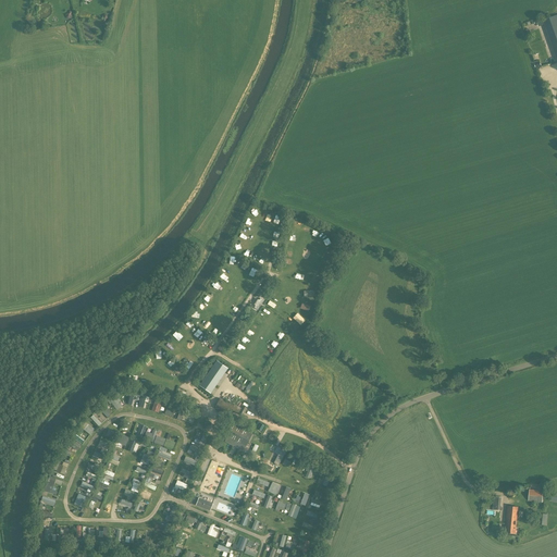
[(556,14),(545,20),(556,54),(556,14)]
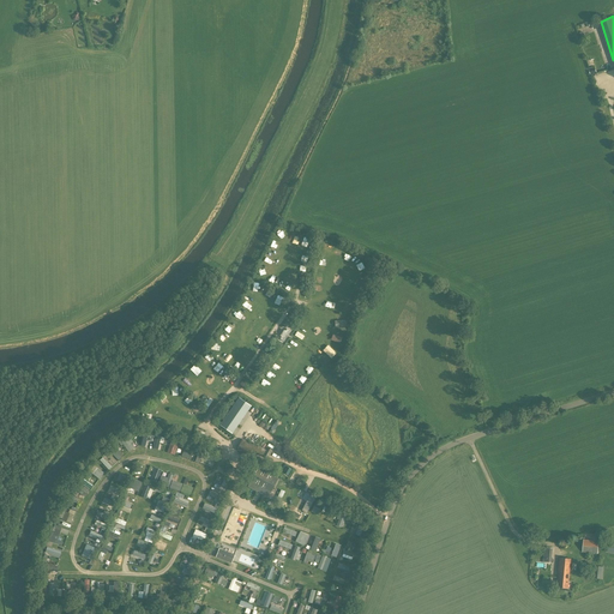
[(286,331),(282,337),(280,339),(284,342),(290,331),(287,329),(286,331)]
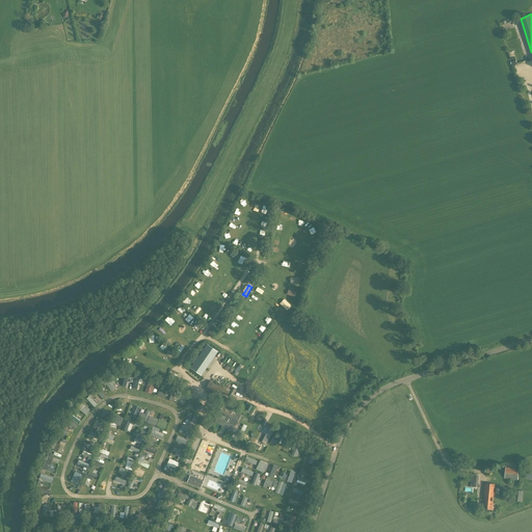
[(286,294),(294,297),(296,292),(288,289),(286,294)]
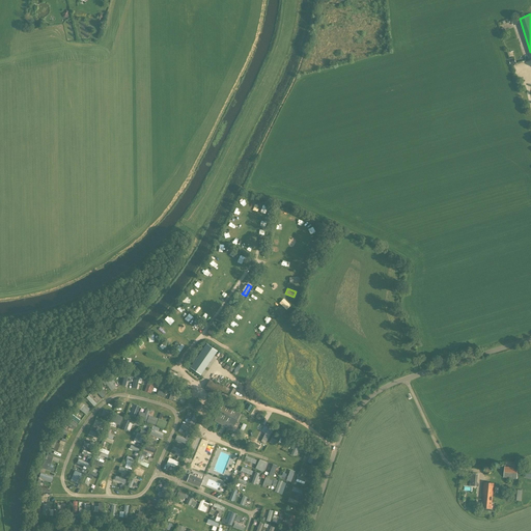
[(278,303),(285,310),(290,306),(282,298),(278,303)]
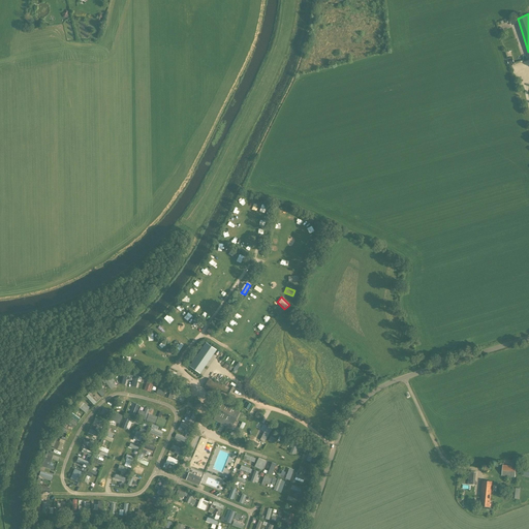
[(199,374),(209,361),(198,353),(189,367),(199,374)]
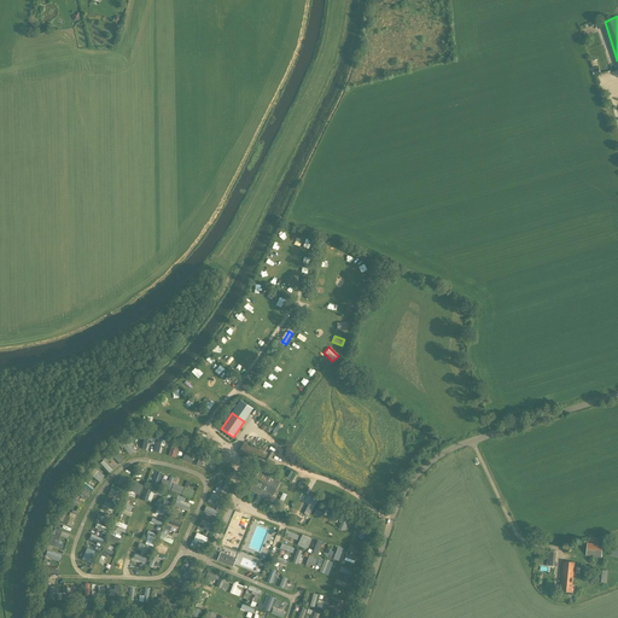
[(132,436),(122,443),(129,455),(135,452),(132,447),(133,444),(130,439),(133,438),(132,436)]
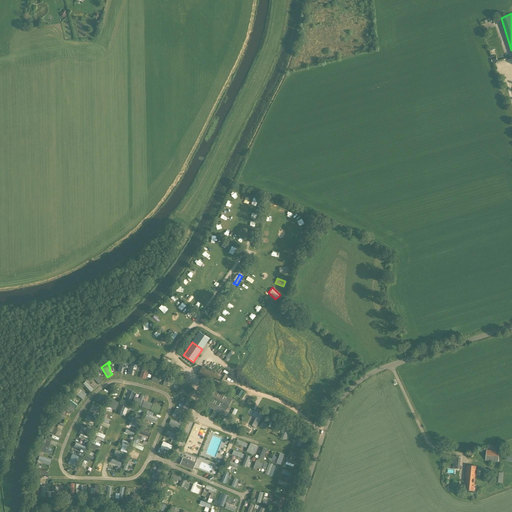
[(131,362),(127,373),(133,375),(133,376),(139,378),(142,369),(138,368),(139,364),(131,362)]
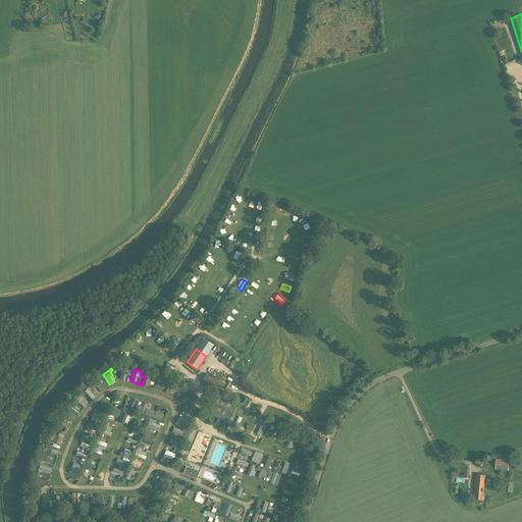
[(219,379),(218,380),(206,373),(201,382),(214,389),(216,384),(223,388),(225,382),(219,379)]
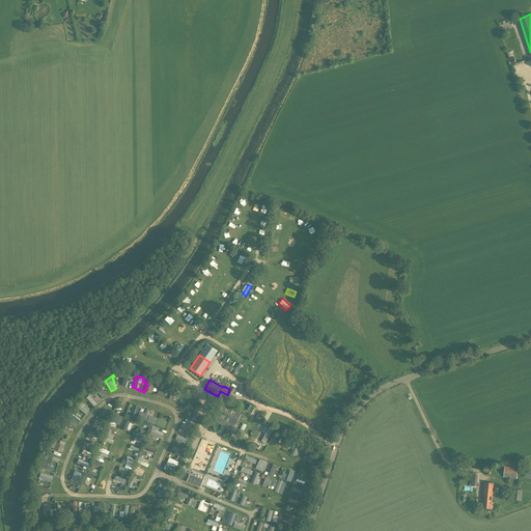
[(151,393),(155,383),(148,381),(145,391),(151,393)]
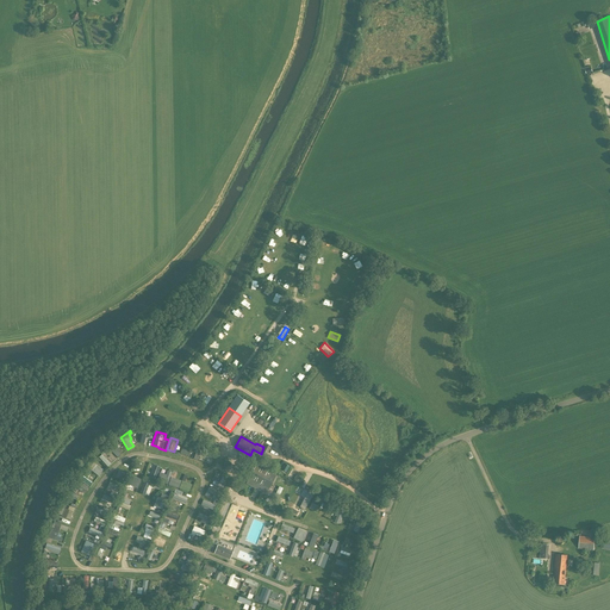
[(120,450),(113,442),(109,448),(118,458),(122,454),(119,450),(120,450)]
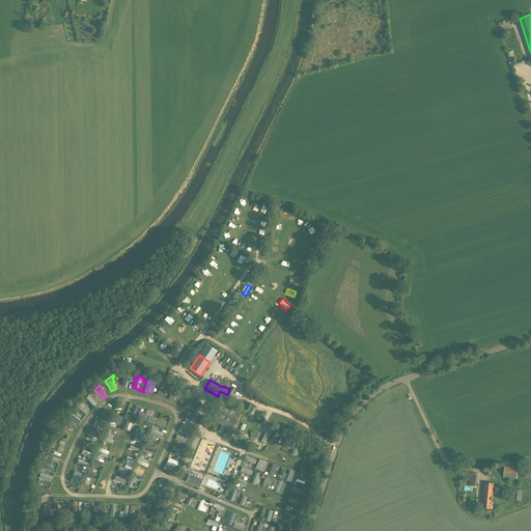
[(157,394),(164,396),(167,387),(160,385),(157,394)]
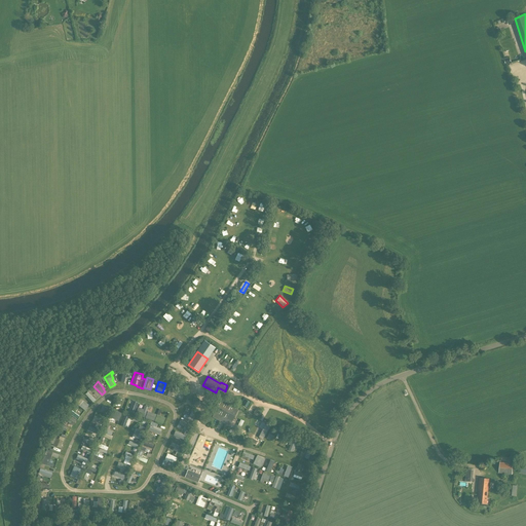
[(178,393),(180,388),(171,384),(167,396),(171,397),(173,391),(178,393)]
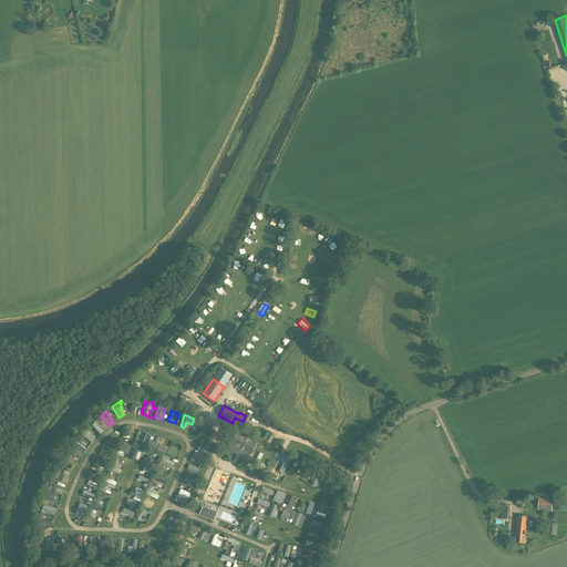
[(94,424),(102,433),(105,430),(98,421),(94,424)]
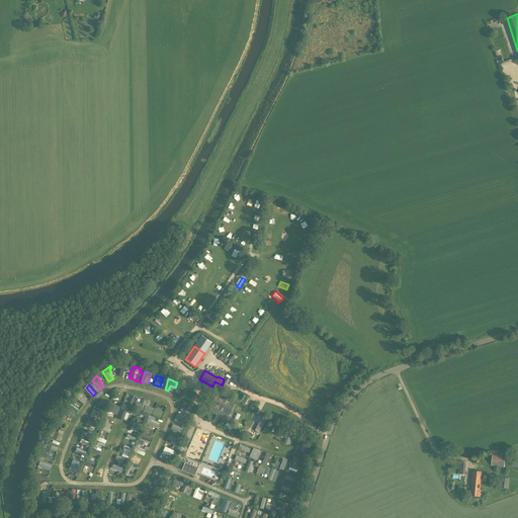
[(134,406),(138,396),(133,394),(128,405),(134,406)]
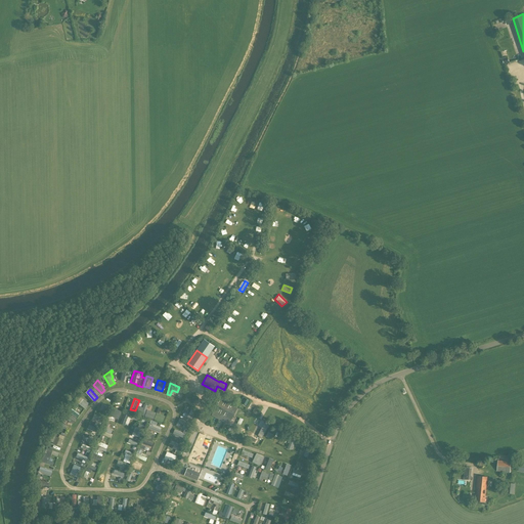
[(231,421),(237,408),(218,398),(212,410),(231,421)]
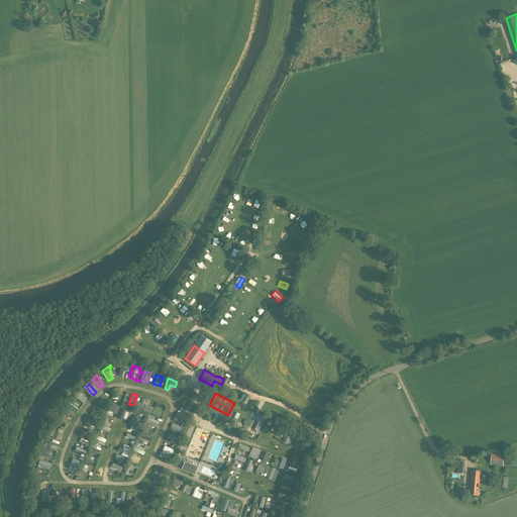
[(85,402),(88,398),(82,394),(78,399),(84,404),(86,402),(85,402)]
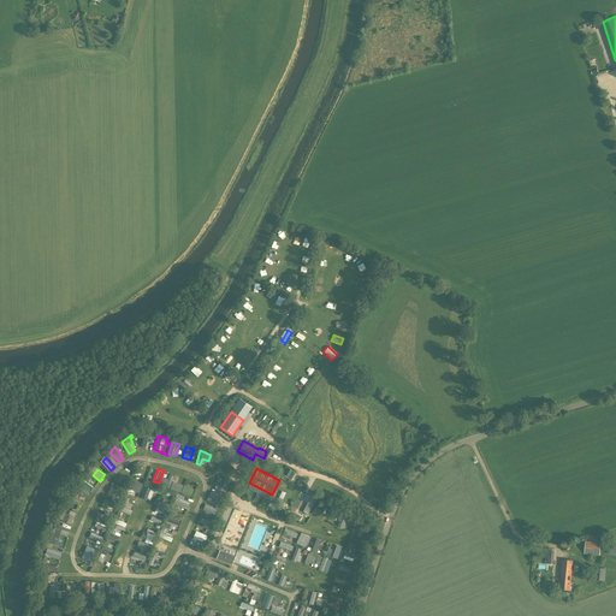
[(129,478),(119,475),(117,483),(126,485),(129,478)]
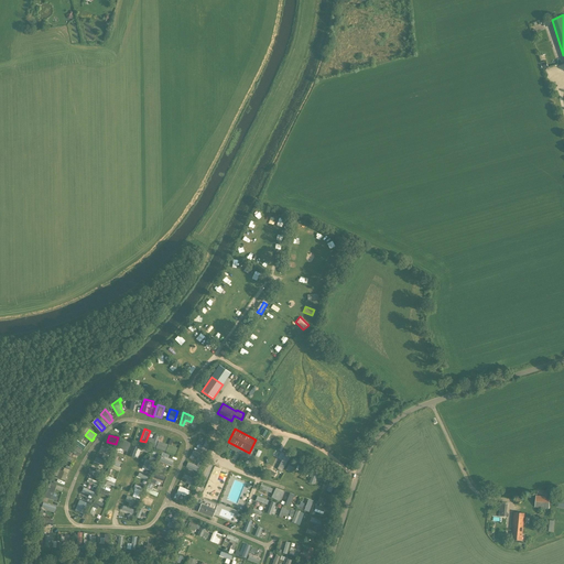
[(148,437),(145,445),(155,448),(159,436),(155,435),(154,438),(153,438),(148,437)]
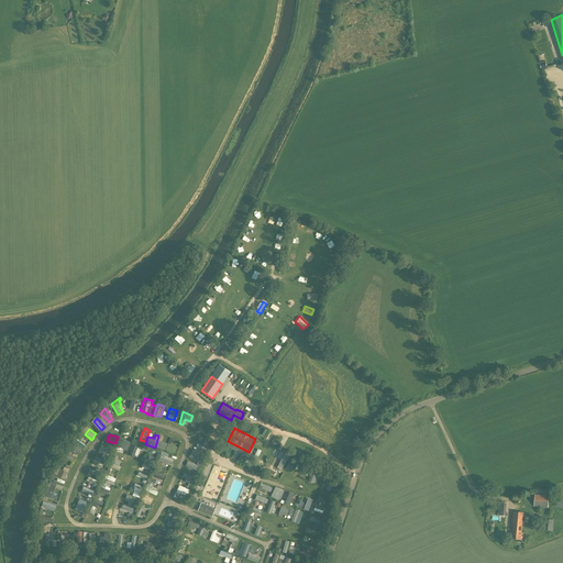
[(75,438),(73,441),(81,448),(85,444),(75,438)]
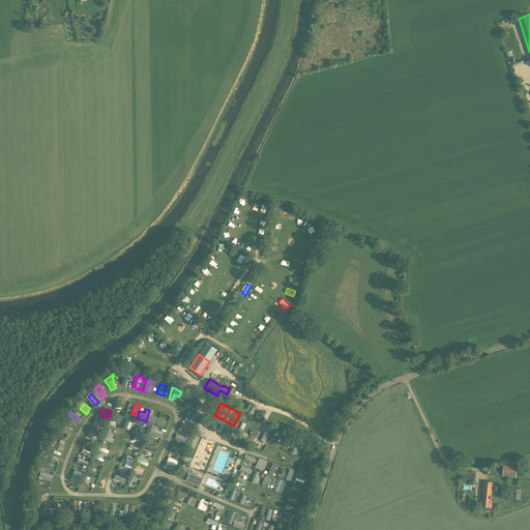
[(111,420),(119,424),(122,416),(113,413),(111,420)]
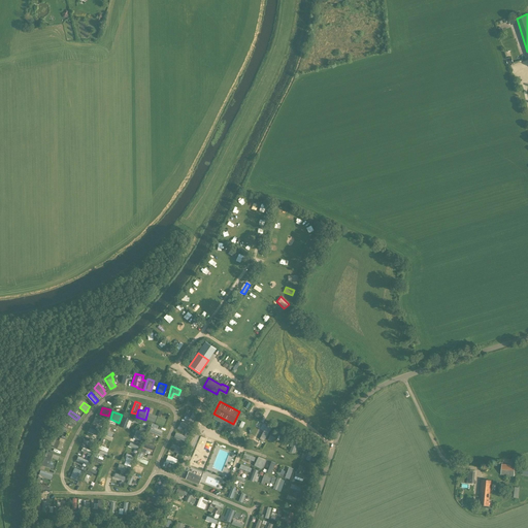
[(193,423),(197,414),(193,411),(190,418),(188,417),(186,422),(191,425),(192,423),(193,423)]
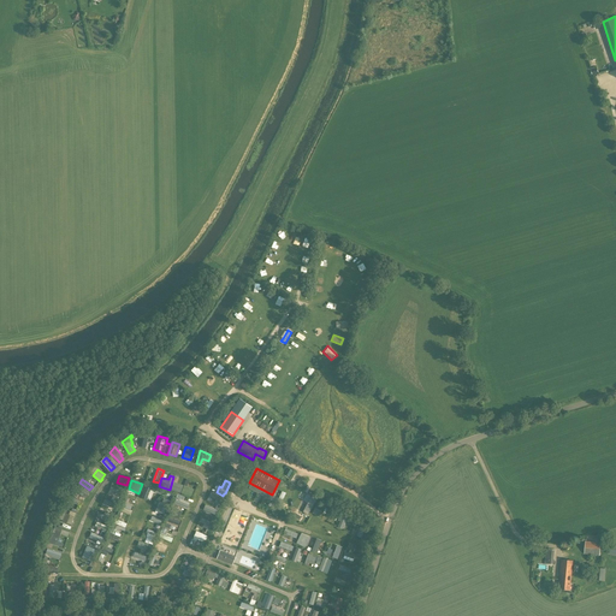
[(183,486),(173,483),(171,490),(181,493),(183,486)]
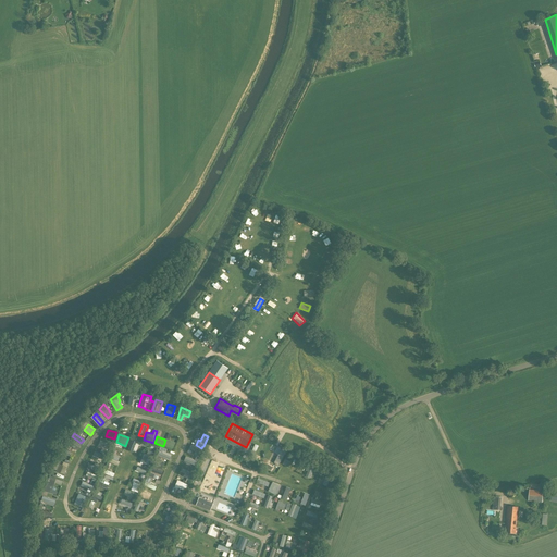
[(77,450),(81,445),(71,437),(66,443),(77,450)]
